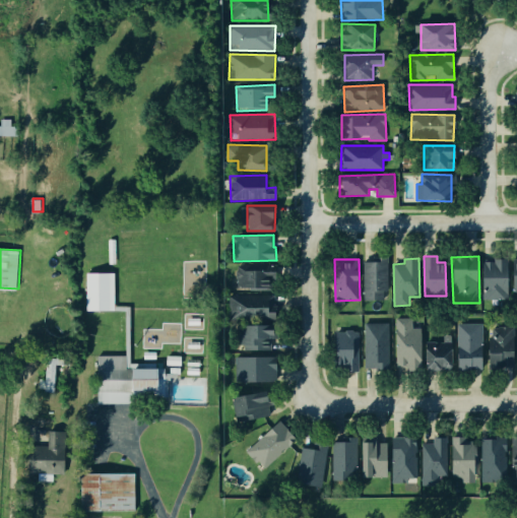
[(365,301),(389,300),(388,260),(364,260),(365,301)]
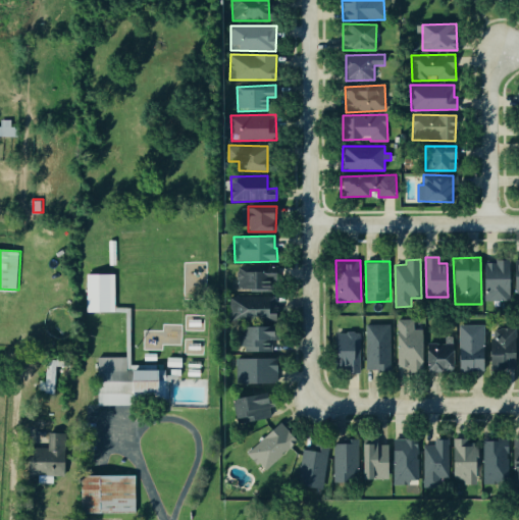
[(484,301),(511,301),(510,261),(497,261),(497,263),(483,263),(484,301)]
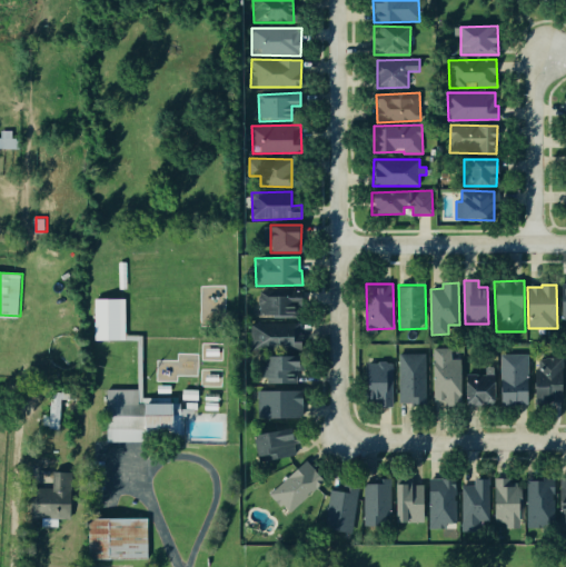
[(299,295),(260,294),(259,317),(299,318),(299,295)]
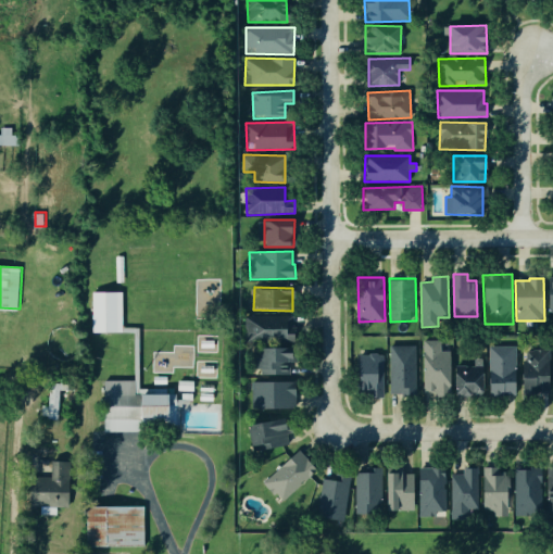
[(96,331),(96,291),(124,290),(125,331),(96,331)]
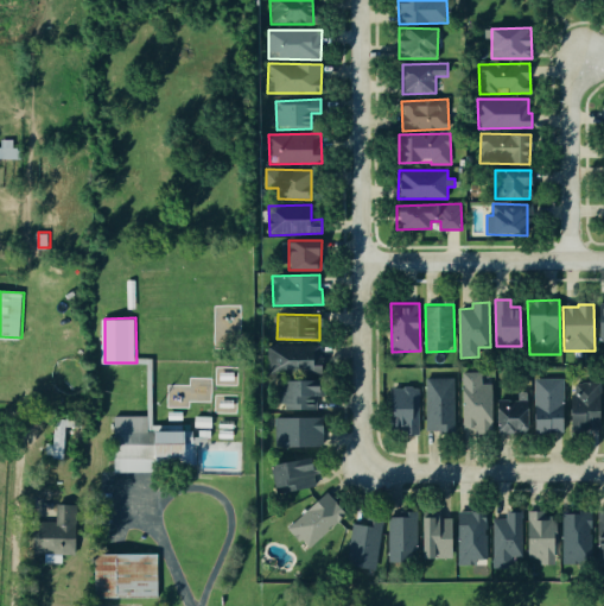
[(320,373),(322,346),(268,345),(267,372),(320,373)]
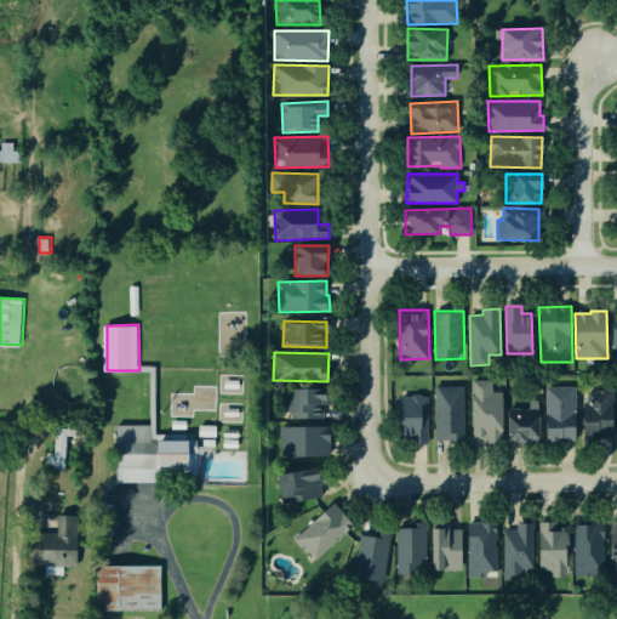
[(472,438),(485,438),(485,444),(503,444),(504,392),(492,392),(492,381),(473,381),(472,438)]
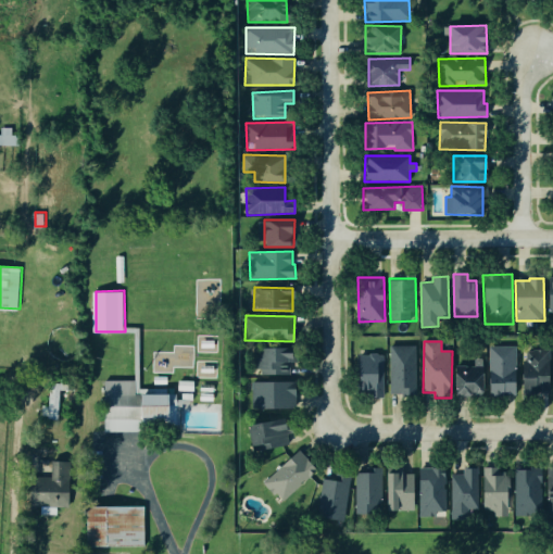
[(391,345),(390,394),(417,395),(417,345),(391,345)]
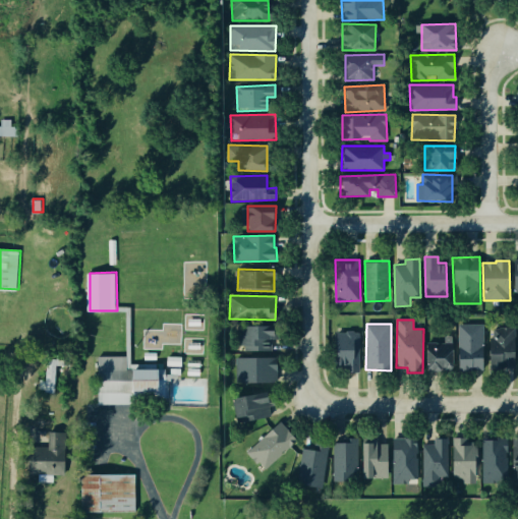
[(484,369),(484,324),(457,325),(458,370),(484,369)]
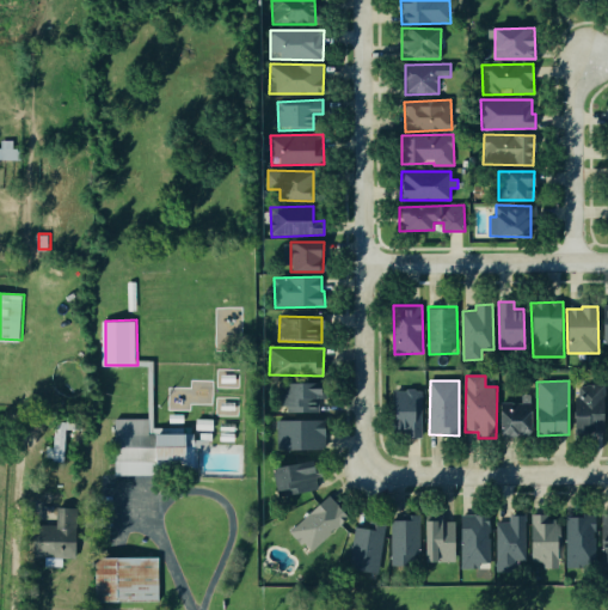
[(282,413),(318,413),(317,383),(282,384),(282,413)]
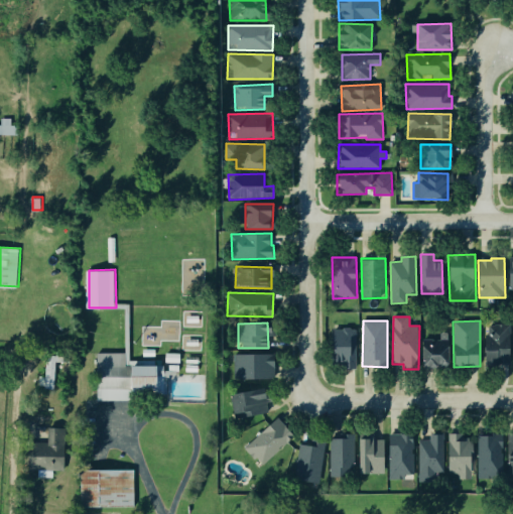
[(511,326),(489,325),(488,336),(484,336),(484,365),(510,366),(511,326)]
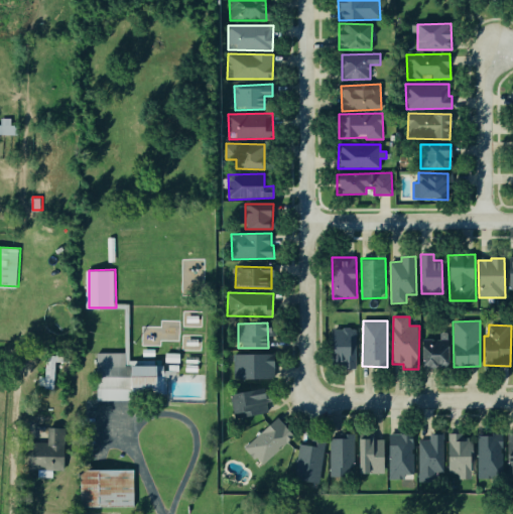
[(358,329),(332,329),(331,362),(342,362),(342,369),(357,370),(358,329)]
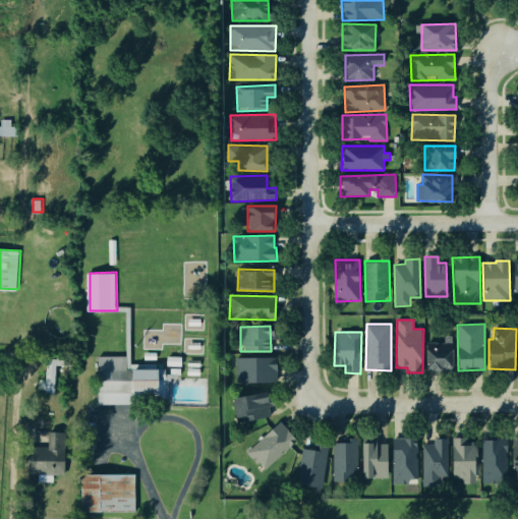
[(425,370),(452,370),(452,343),(426,343),(425,370)]
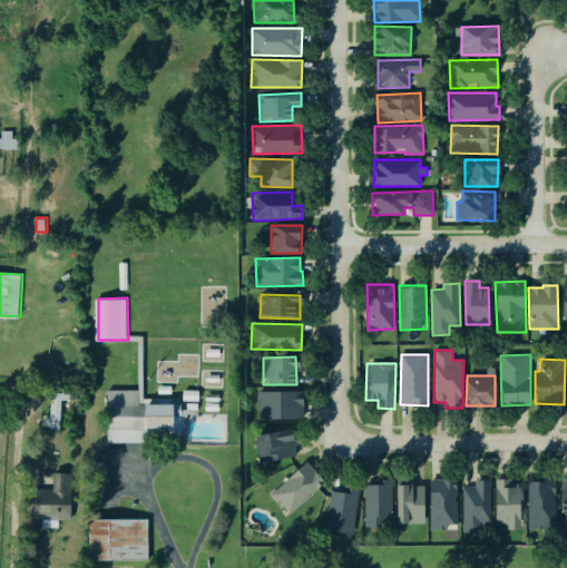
[(186,389),(201,390),(201,400),(185,399),(186,389)]
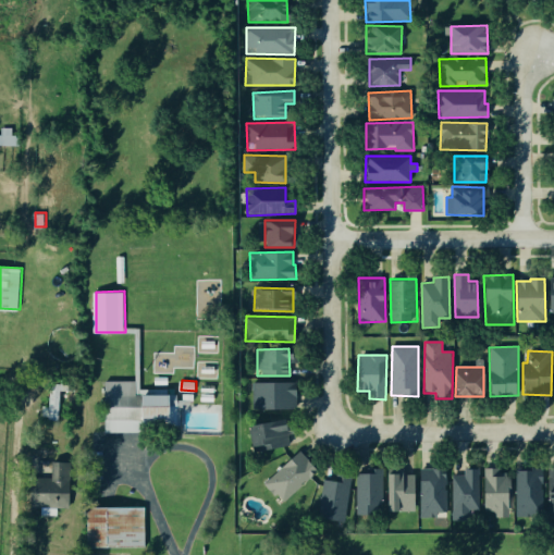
[(106,431),(168,430),(168,389),(136,390),(136,381),(105,382),(106,431)]
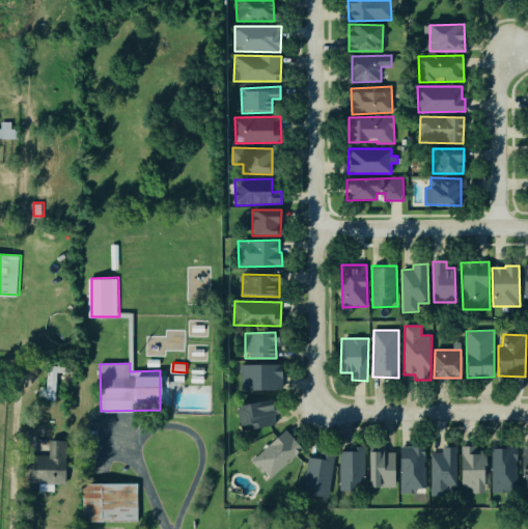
[(282,364),(242,365),(242,390),(282,390),(282,364)]
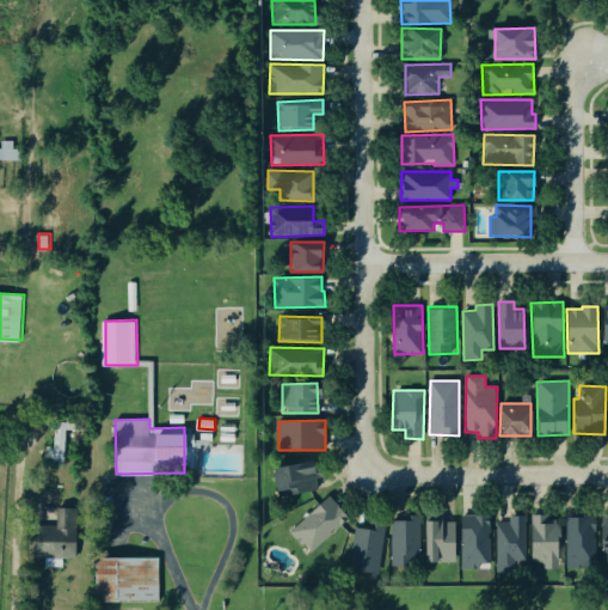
[(47,450),(47,461),(66,459),(65,422),(55,422),(55,450),(47,450)]
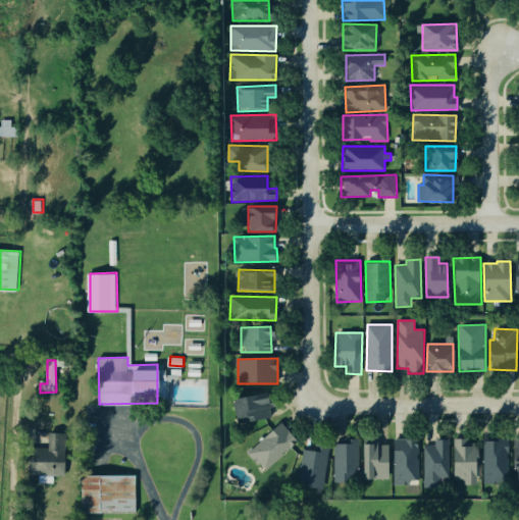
[(273,417),(268,393),(232,400),(238,424),(273,417)]
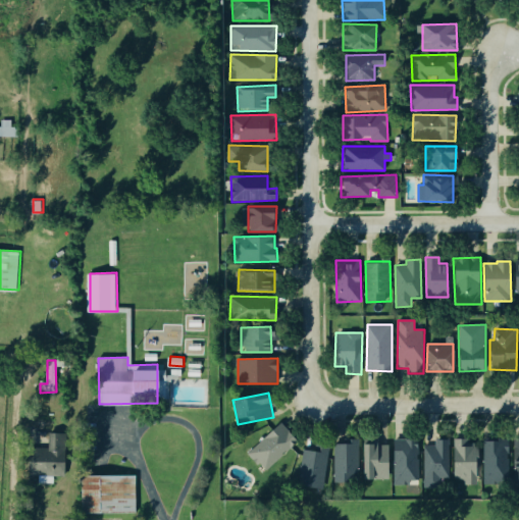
[(250,452),(283,421),(299,439),(268,468),(262,461),(260,463),(250,452)]
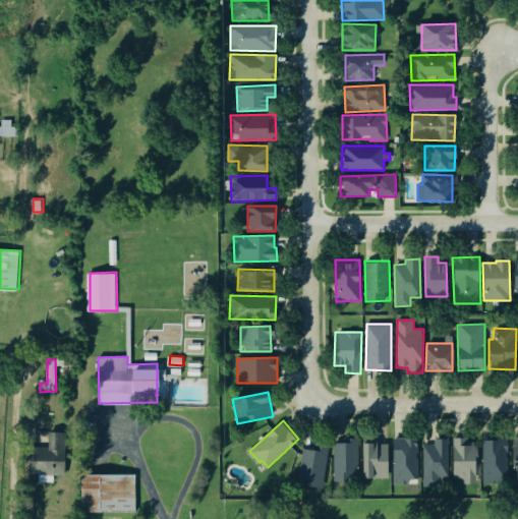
[(47,451),(29,451),(29,471),(51,471),(51,464),(63,464),(64,433),(42,433),(41,443),(47,443),(47,451)]
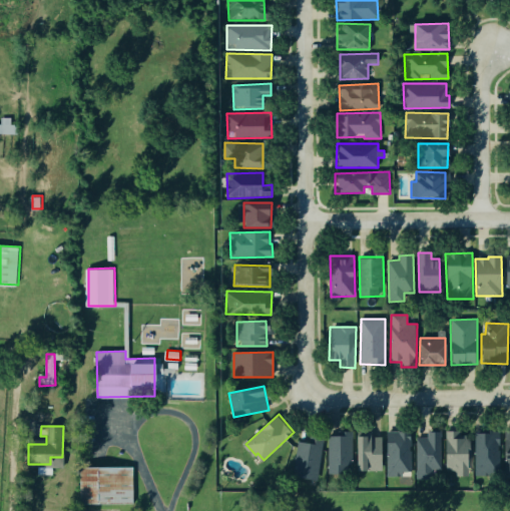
[(417,437),(417,479),(431,480),(431,470),(441,470),(442,432),(428,431),(428,438),(417,437)]
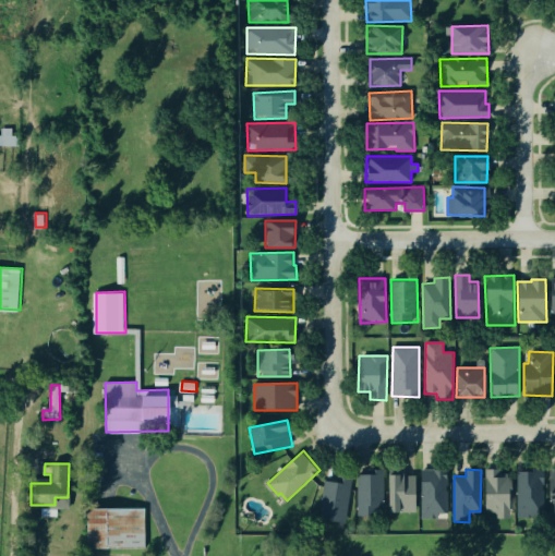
[(358,475),(357,514),(382,514),(383,470),(368,470),(368,475),(358,475)]
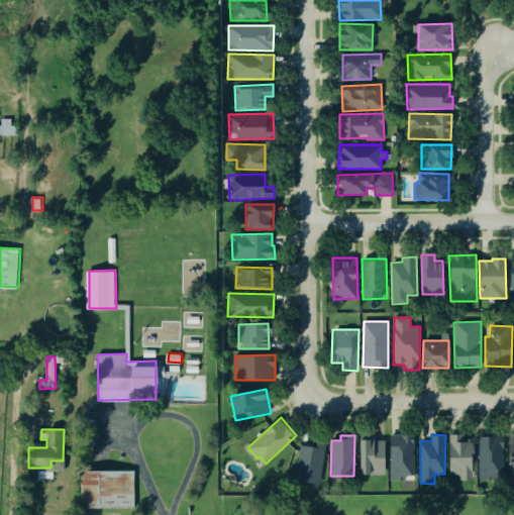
[(390,481),(400,481),(400,477),(415,477),(415,435),(390,435),(390,481)]
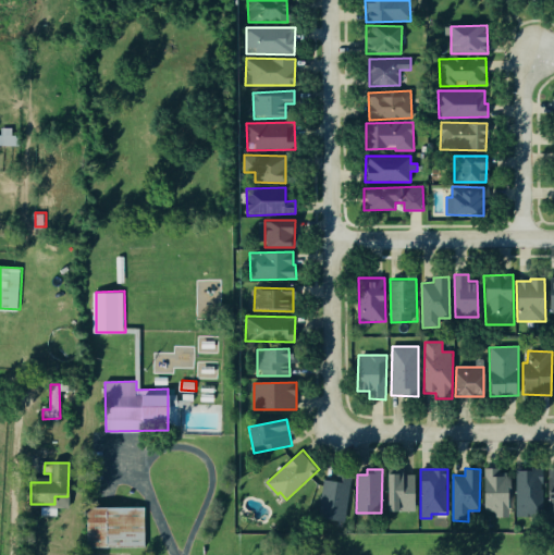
[(484,509),(496,508),(496,518),(511,517),(509,469),(483,469),(484,509)]
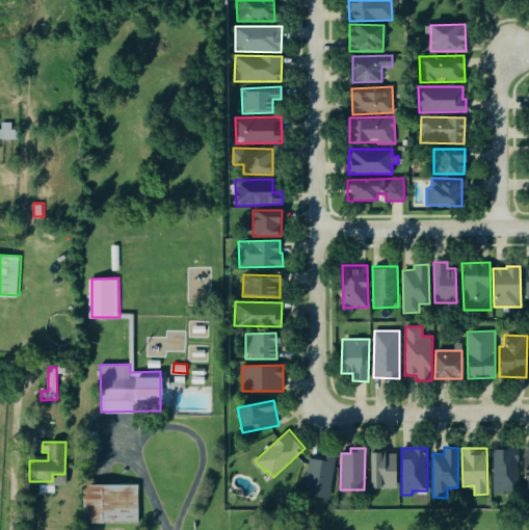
[(494,494),(520,493),(519,448),(493,449),(494,494)]
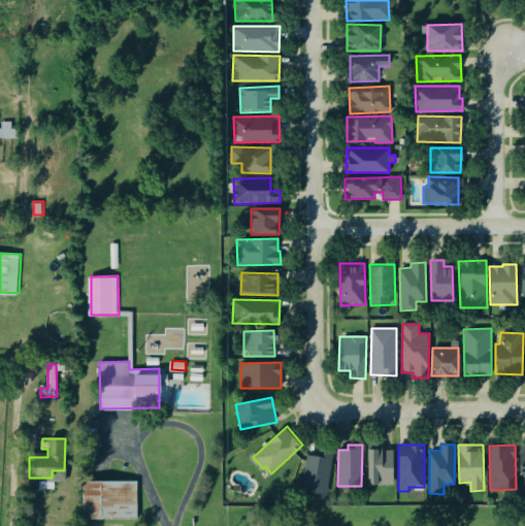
[(328,493),(304,490),(309,453),(321,455),(322,446),(335,448),(328,493)]
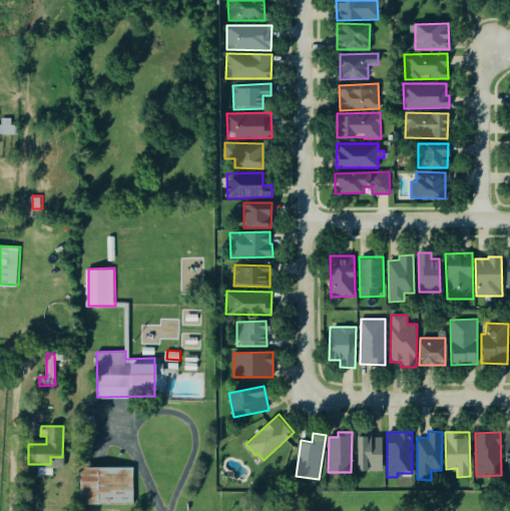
[(356,437),(356,472),(382,471),(381,437),(356,437)]
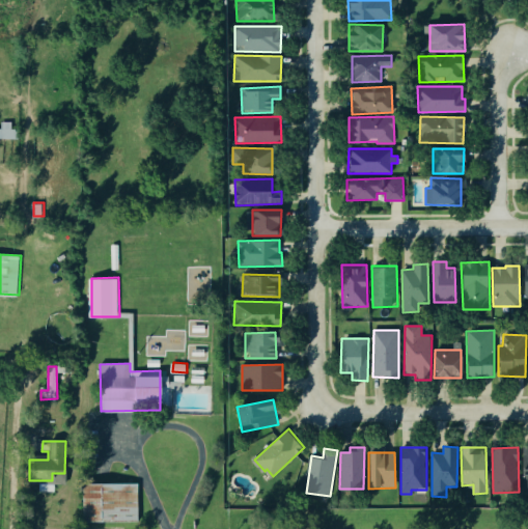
[(84,485),(139,483),(140,523),(85,524),(84,485)]
